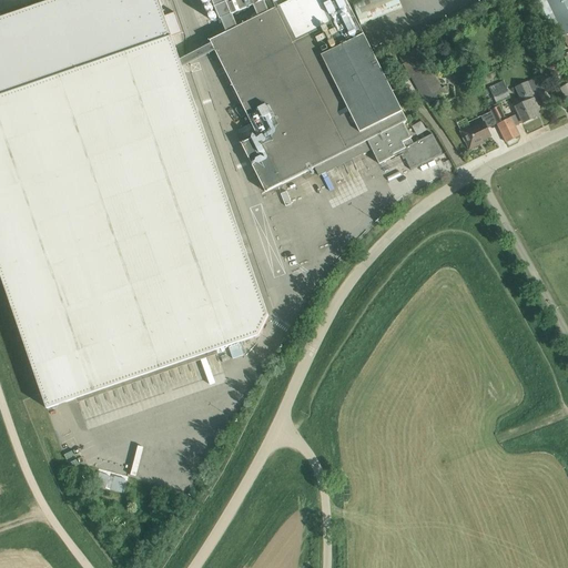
[(0,271),(48,408),(260,335),(269,315),(172,37),(183,33),(175,12),(165,16),(159,0),(52,0),(0,18),(0,271)]
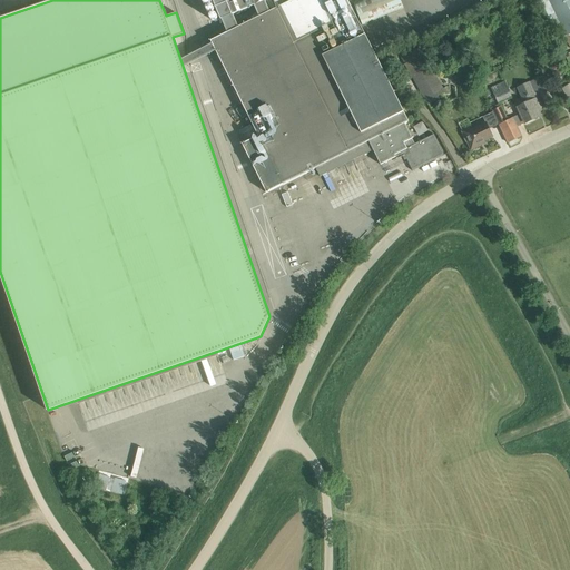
[(265,0),(213,0),(220,19),(255,6),(259,17),(210,41),(258,137),(243,145),(267,193),(316,168),(321,176),(373,150),(381,165),(395,157),(396,159),(405,155),(413,172),(444,155),(434,135),(415,144),(405,125),(410,123),(349,0),(293,0),(271,11),(265,0)]
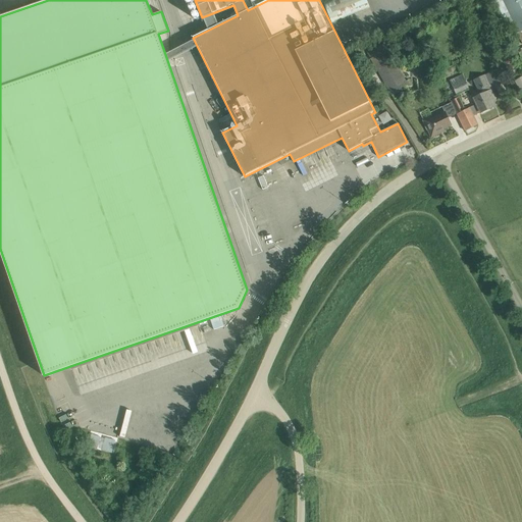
[(331,23),(370,7),(367,0),(328,0),(322,3),(331,23)]
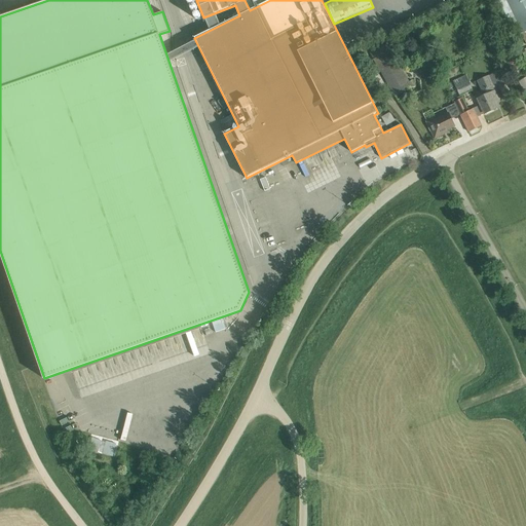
[(525,0),(506,0),(523,33),(521,34),(525,44),(525,0)]
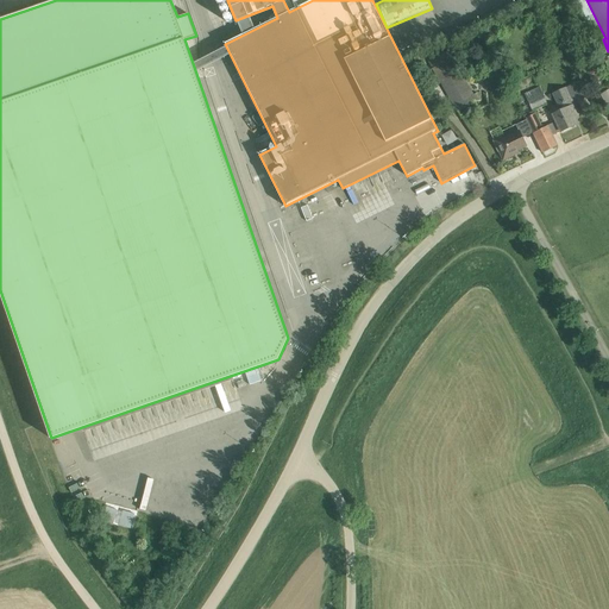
[(478,93),(475,95),(449,49),(428,61),(433,69),(435,69),(438,74),(435,74),(458,113),(482,99),(478,93)]
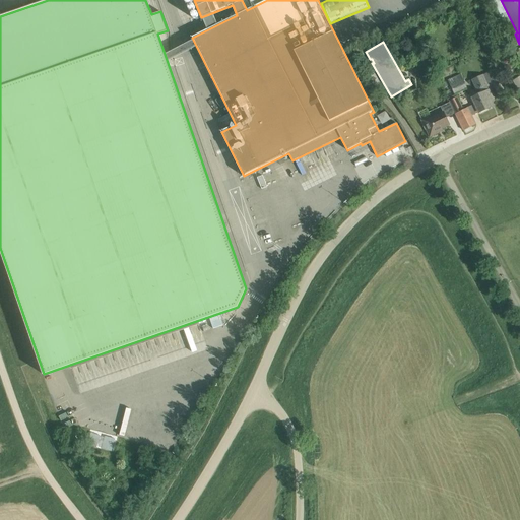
[(480,94),(472,99),(479,113),(492,107),(489,101),(493,99),(488,88),(495,85),(490,73),(472,80),(477,90),(477,89),(480,94)]
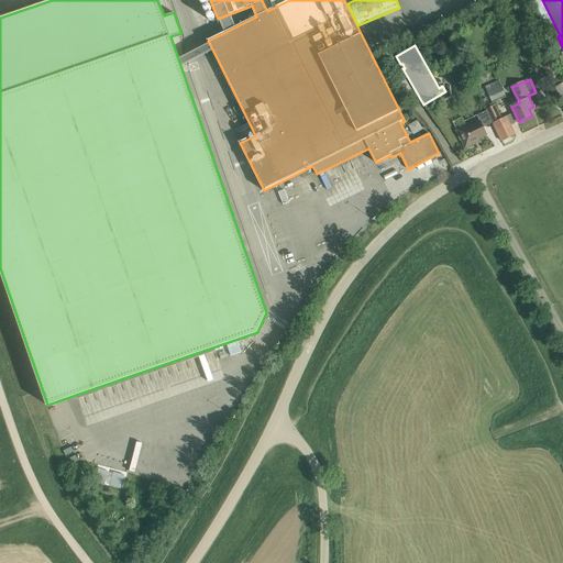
[(485,87),(492,101),(506,96),(499,81),(485,87)]
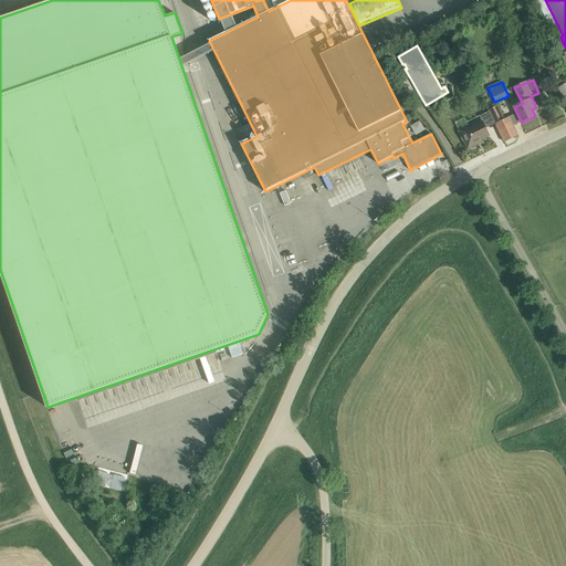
[(498,106),(490,109),(496,124),(505,143),(517,136),(519,135),(509,117),(505,119),(504,116),(503,117),(498,106)]
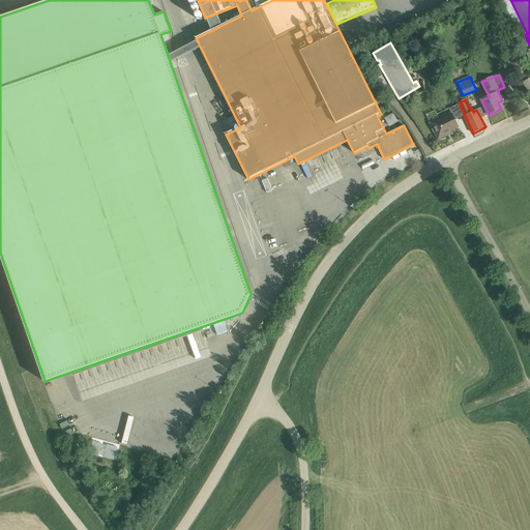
[(431,122),(438,140),(451,133),(450,130),(459,127),(451,114),(439,119),(439,118),(431,122)]
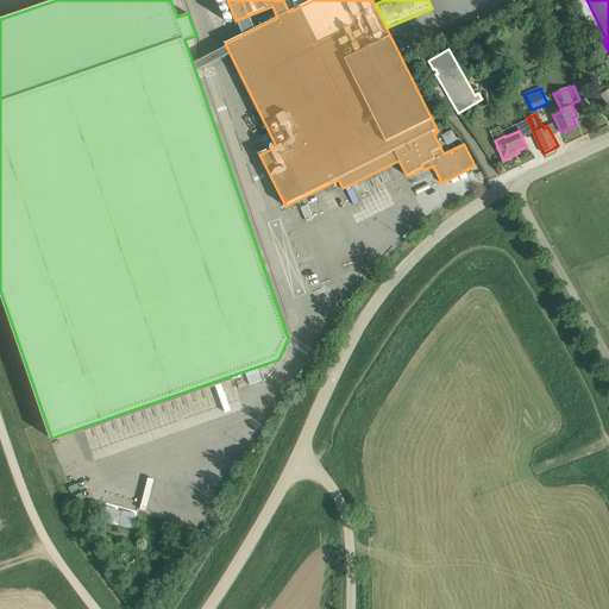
[(336,190),(322,196),(328,209),(341,203),(336,190)]
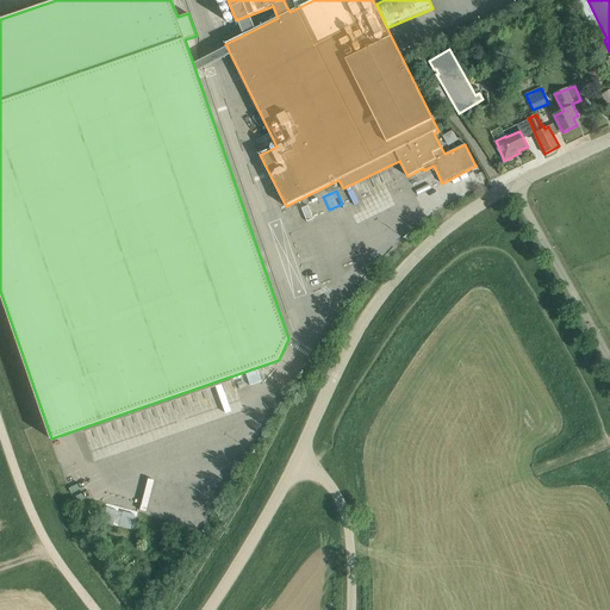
[(110,490),(109,505),(135,508),(136,492),(110,490)]
